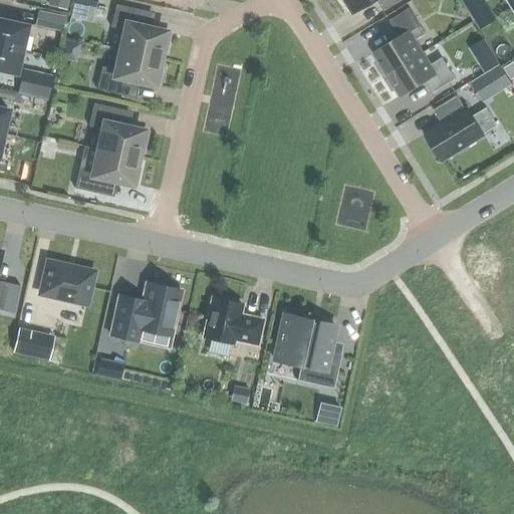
[(47,0),(46,7),(66,11),(68,0),(47,0)]
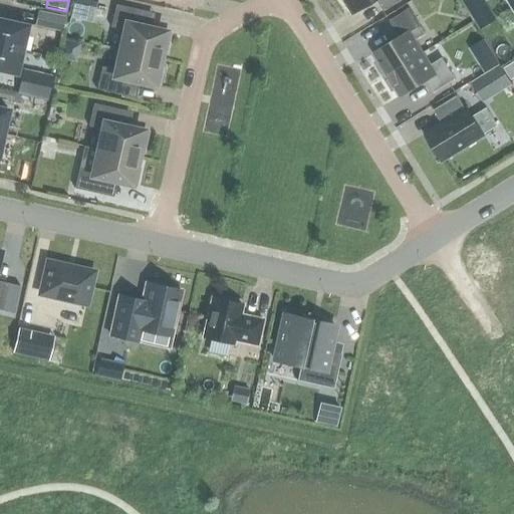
[(340,0),(349,15),(372,0),(374,0),(381,11),(400,0),(340,0)]
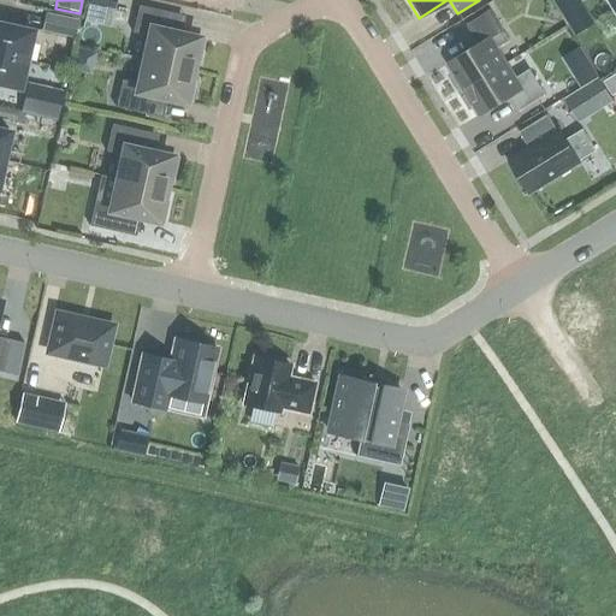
[(552,0),(558,10),(574,0),(552,0)]
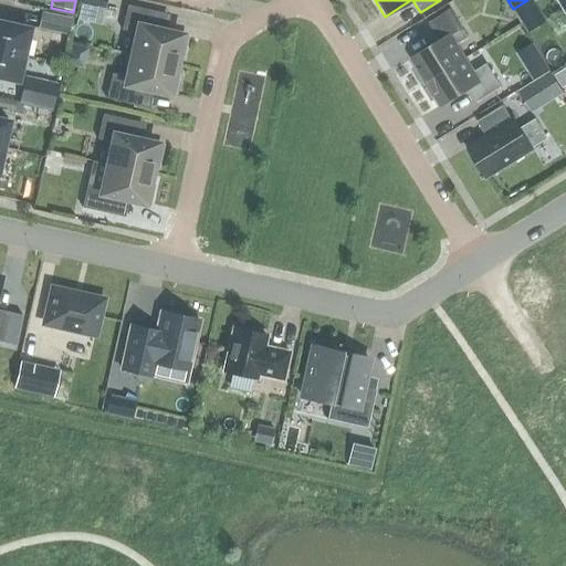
[(122,31),(136,34),(132,56),(175,65),(178,54),(181,55),(186,38),(150,29),(155,12),(126,6),(122,31)]
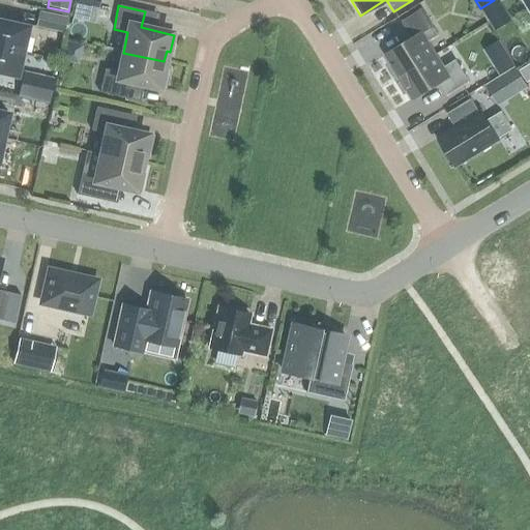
[(396,79),(435,56),(427,42),(438,35),(421,8),(401,22),(411,39),(385,55),(392,66),(390,67),(396,79)]
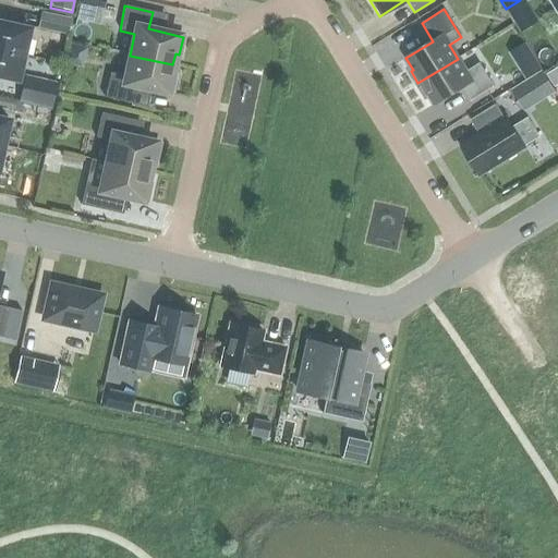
[(70,20),(40,13),(37,27),(67,34),(70,20)]
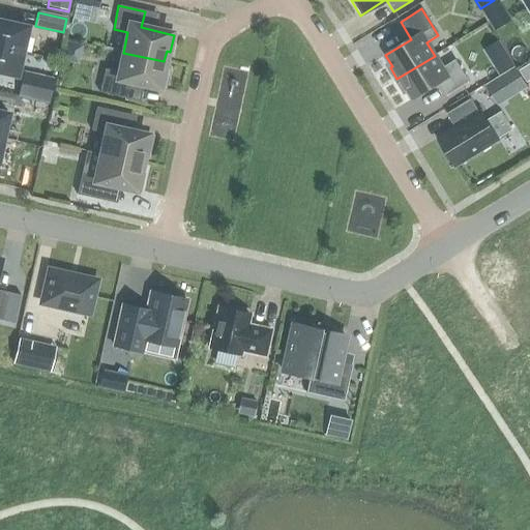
[(0,21),(0,47),(22,52),(27,27),(0,21)]
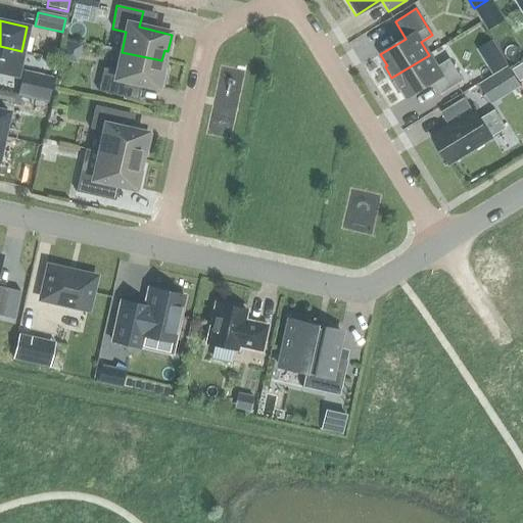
[(68,40),(66,58),(80,59),(82,42),(68,40)]
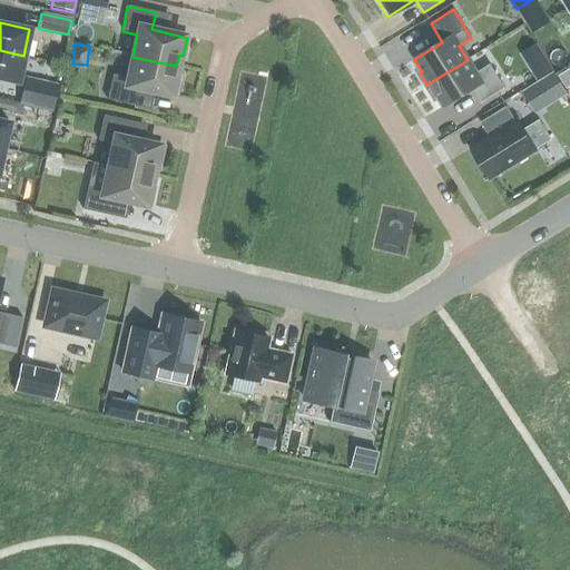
[(0,78),(17,82),(23,56),(0,50),(0,78)]
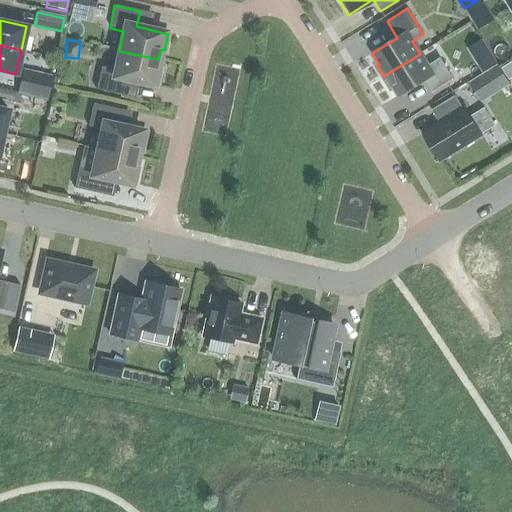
[(156,69),(158,59),(119,51),(115,70),(101,67),(96,90),(121,95),(124,79),(156,87),(160,70),(156,69)]
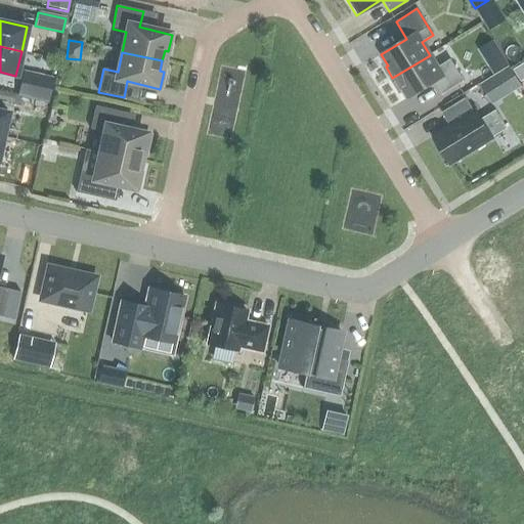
[(450,59),(437,68),(430,55),(392,78),(399,89),(401,87),(408,98),(433,82),(441,94),(464,81),(450,59)]
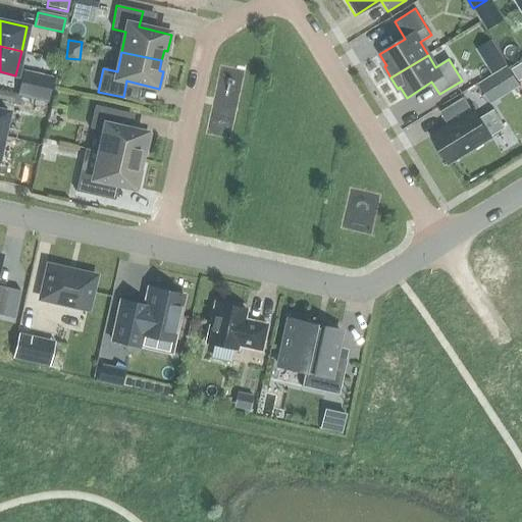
[(521,61),(510,69),(518,82),(521,79),(521,61)]
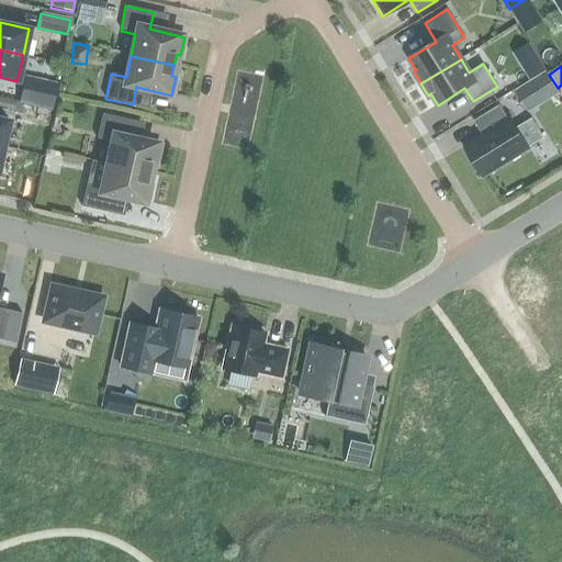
[(546,71),(514,90),(527,112),(559,93),(546,71)]
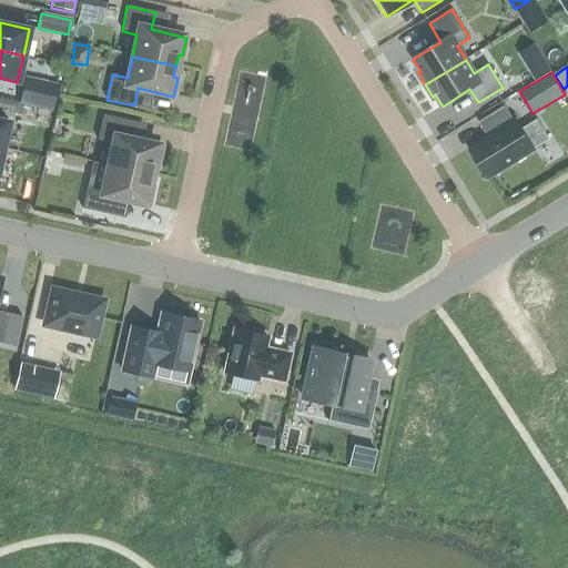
[(32,109),(49,112),(56,87),(39,83),(32,109)]
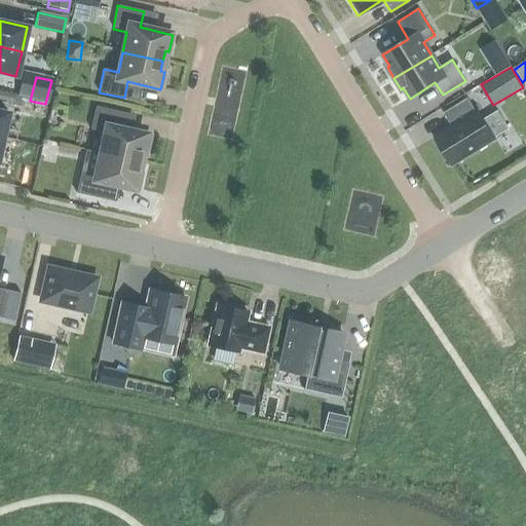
[(0,90),(0,99),(13,103),(14,95),(0,90)]
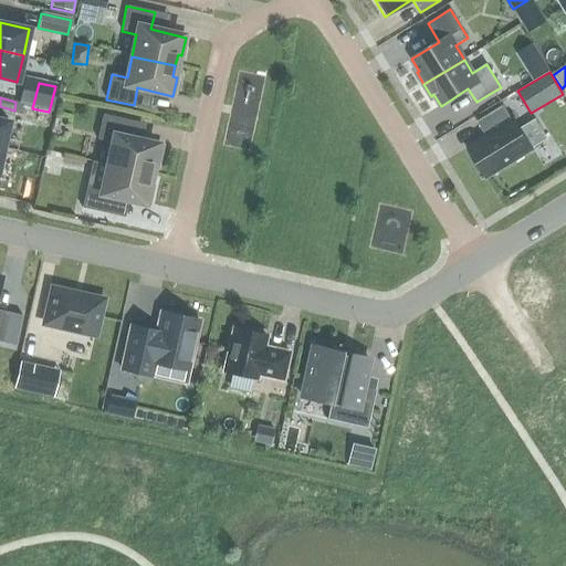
[(112,147),(107,167),(150,177),(154,164),(158,165),(161,146),(126,138),(130,121),(103,115),(96,144),(112,147)]
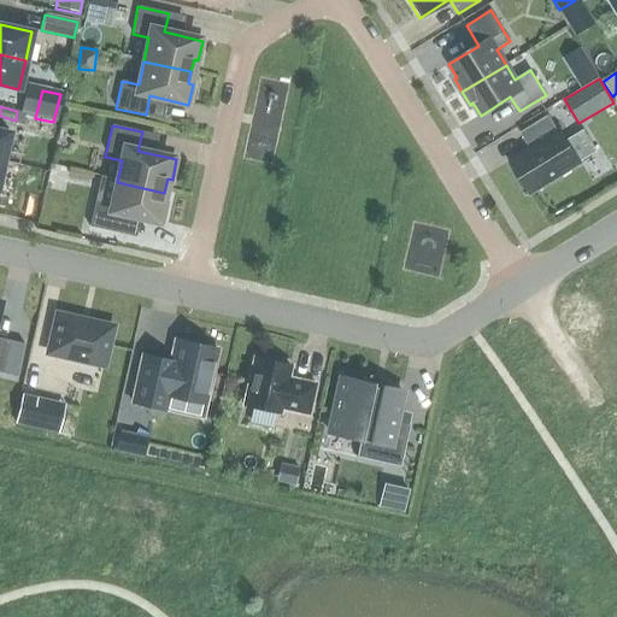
[(509,162),(529,195),(580,164),(559,130),(509,162)]
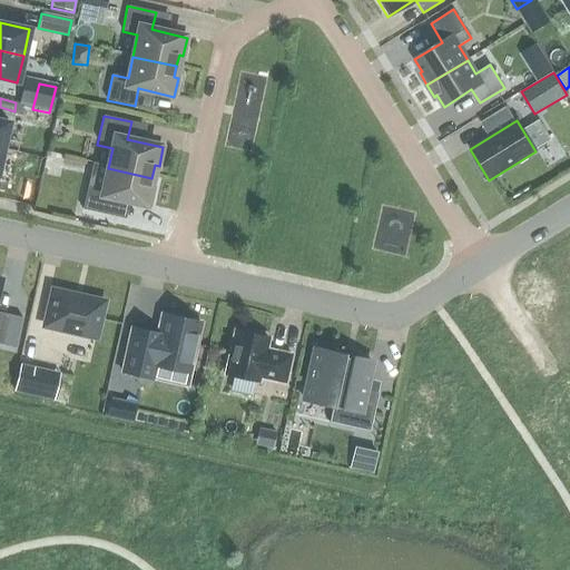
[(154,188),(149,187),(151,178),(108,168),(104,188),(88,185),(82,209),(110,216),(114,198),(149,206),(154,188)]
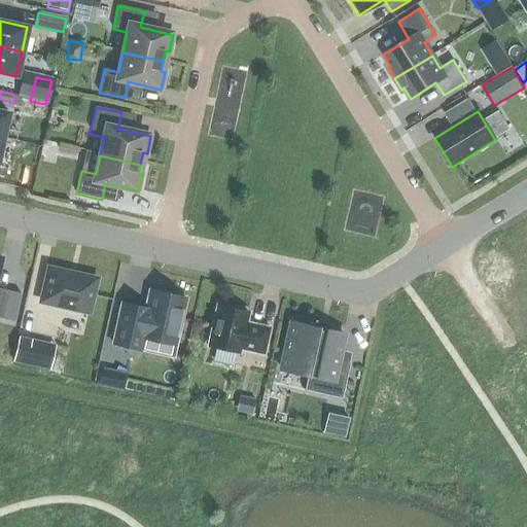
[(95,279),(47,269),(41,299),(89,309),(95,279)]
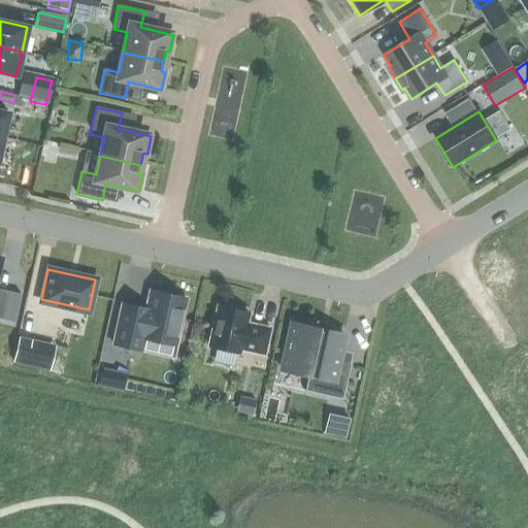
[(7,292),(1,320),(13,323),(20,295),(7,292)]
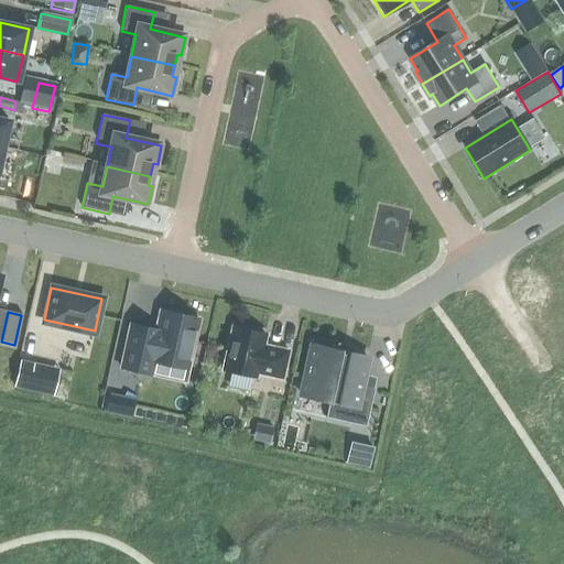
[(150,375),(153,361),(186,369),(197,320),(160,312),(155,331),(129,325),(120,368),(150,375)]
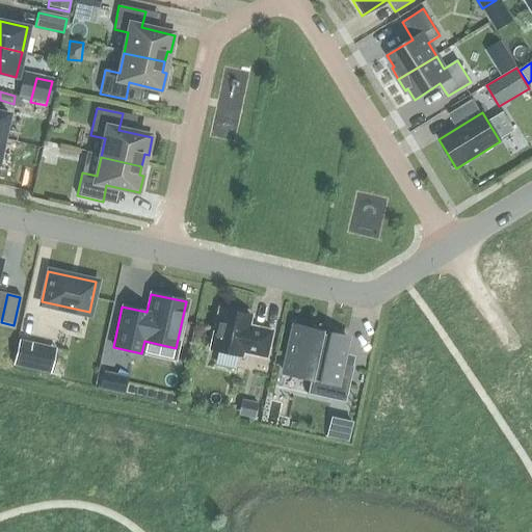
[(219,309),(210,349),(244,357),(245,353),(265,357),(271,331),(255,327),(255,330),(246,328),(249,316),(219,309)]
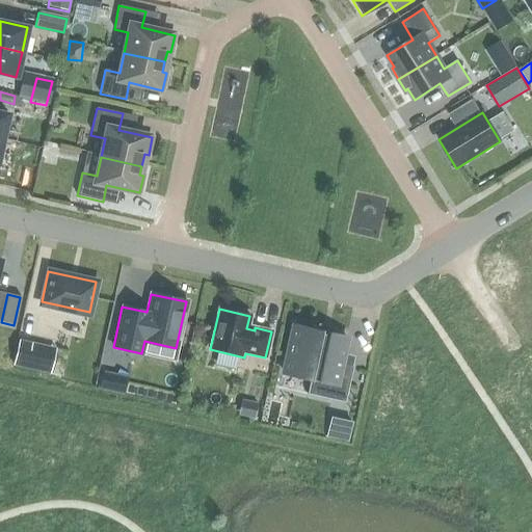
[(310,379),(306,394),(344,403),(352,366),(340,363),(346,337),(328,333),(327,337),(320,335),(321,331),(293,325),(283,374),(310,379)]
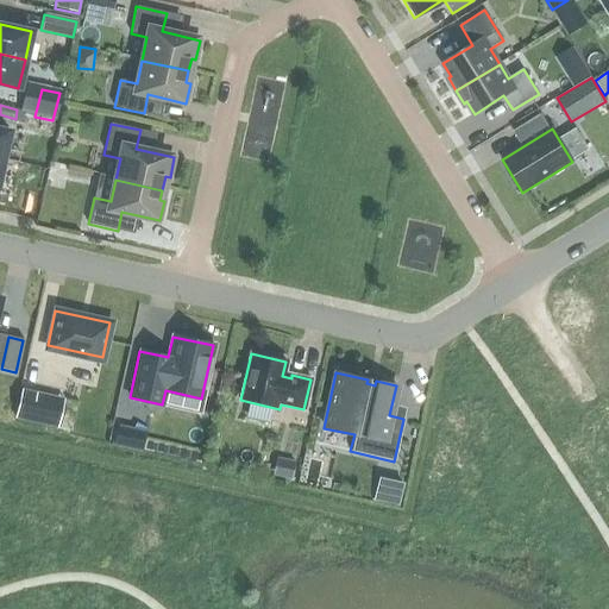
[(35,393),(29,421),(43,424),(49,396),(35,393)]
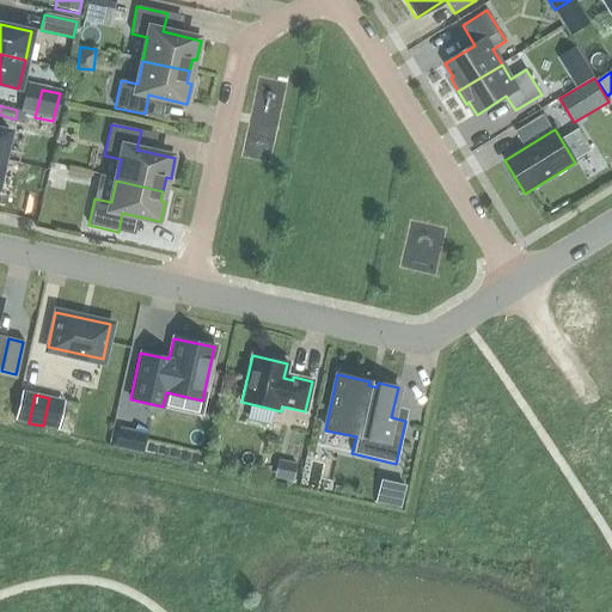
[(114,447),(142,453),(145,439),(117,433),(114,447)]
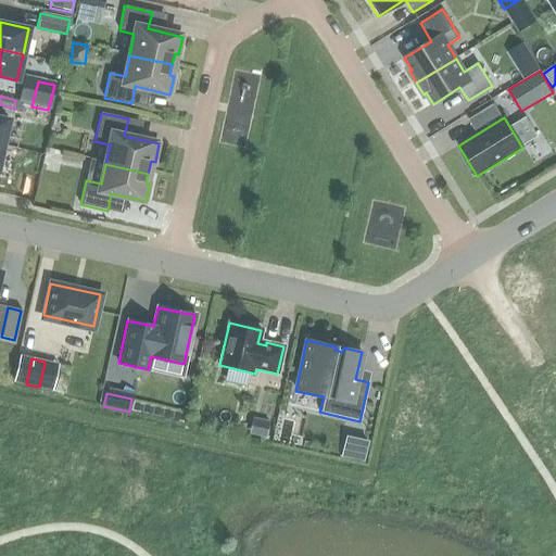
[(253,418),(249,434),(265,439),(269,421),(253,418)]
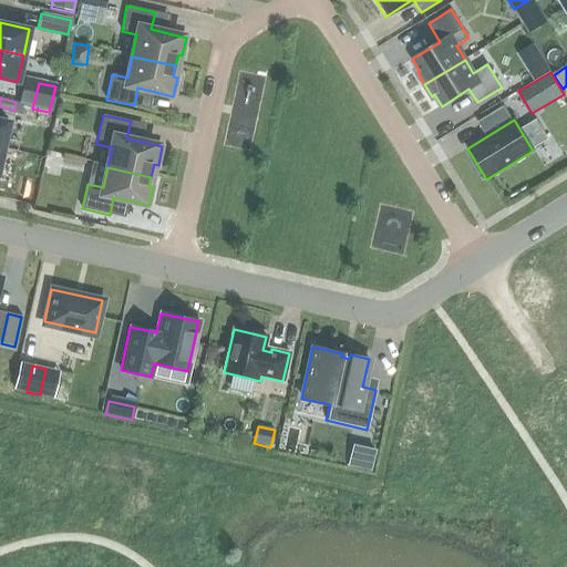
[(352,465),(370,468),(373,451),(357,447),(352,465)]
